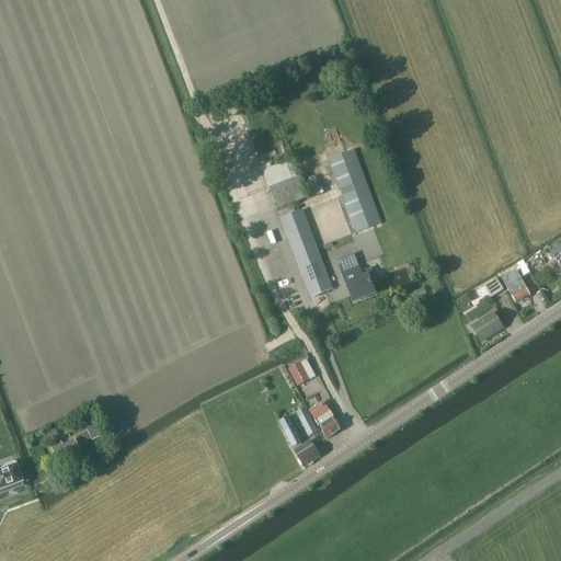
[(365,258),(391,248),(355,149),(329,158),(365,258)]
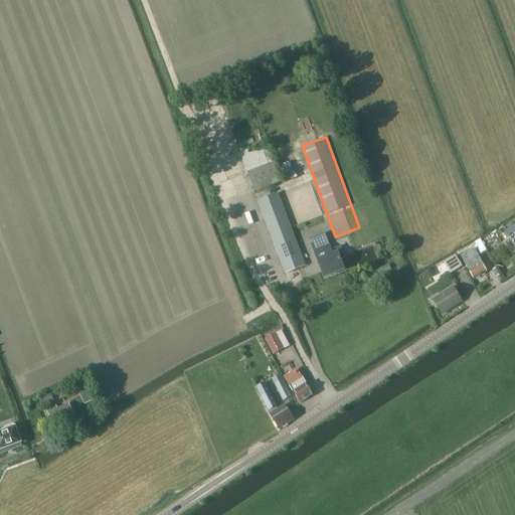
[(275,162),(247,172),(254,191),(282,181),(275,162)]
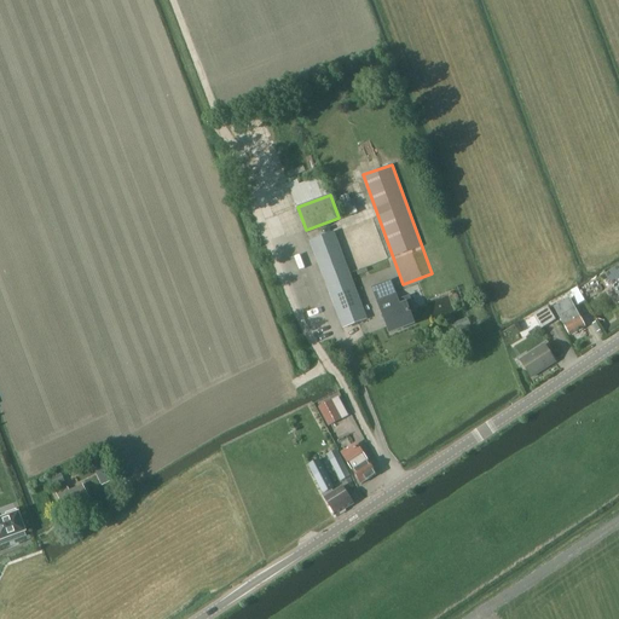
[(334,231),(311,239),(343,328),(366,319),(334,231)]
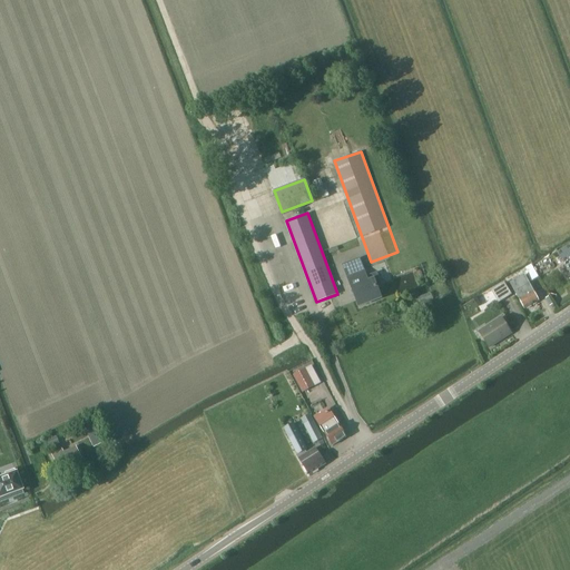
[(539,301),(531,286),(530,287),(528,283),(532,279),(528,271),(509,281),(514,290),(520,286),(522,291),(517,294),(526,308),(539,301)]
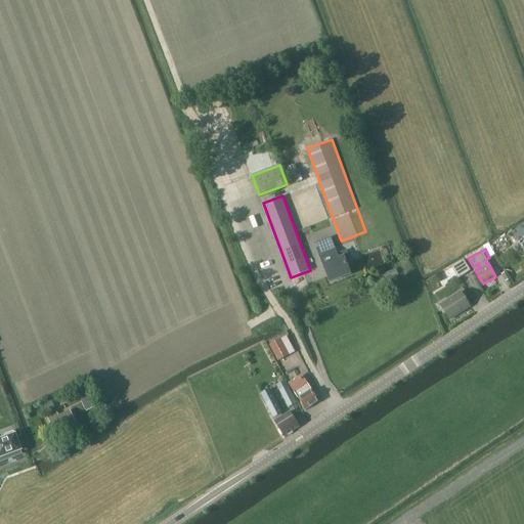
[(344,260),(325,267),(331,281),(350,274),(344,260)]
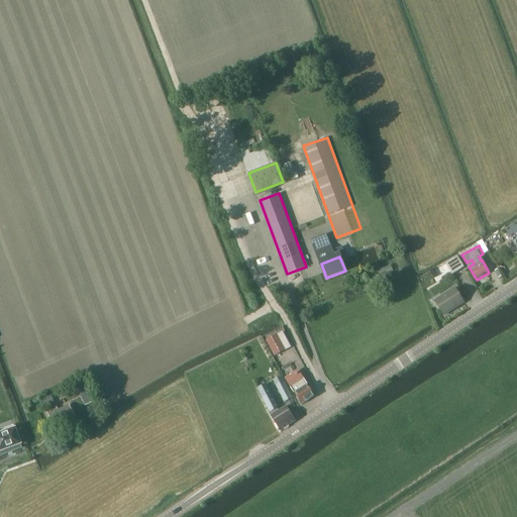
[(451,274),(463,267),(457,256),(445,264),(451,274)]
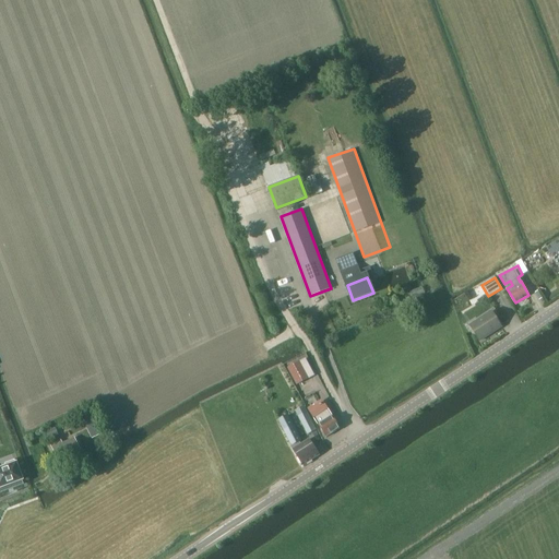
[(480,341),(501,326),(491,311),(471,325),(480,341)]
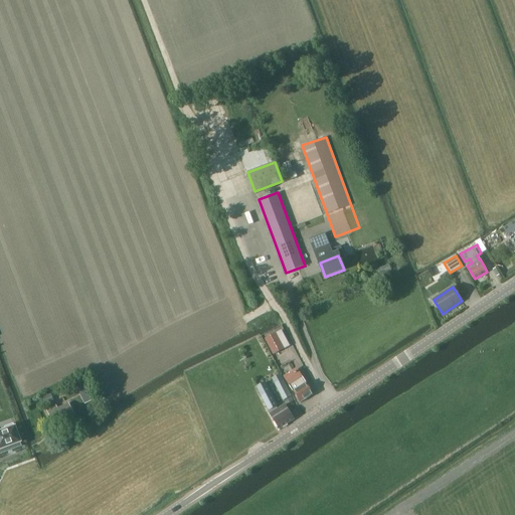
[(276,333),(265,339),(274,355),(285,349),(276,333)]
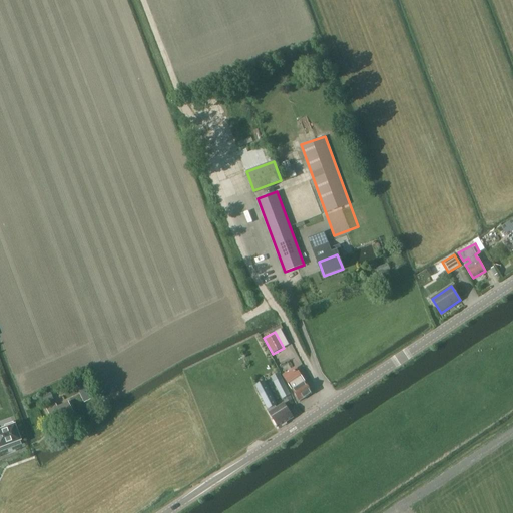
[(296,367),(284,375),(289,384),(293,390),(300,401),(312,393),(301,376),(296,367)]
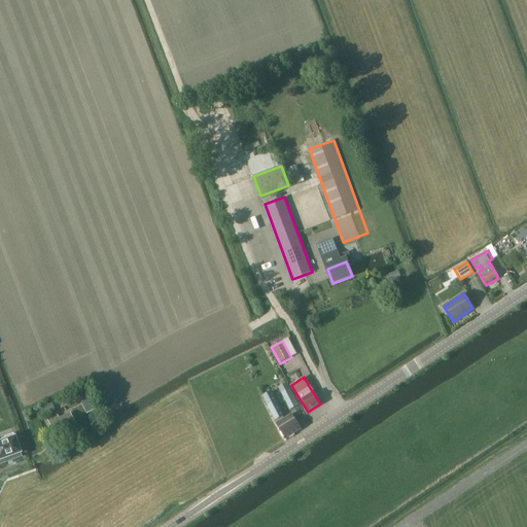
[(290,410),(299,406),(289,388),(282,392),(290,410)]
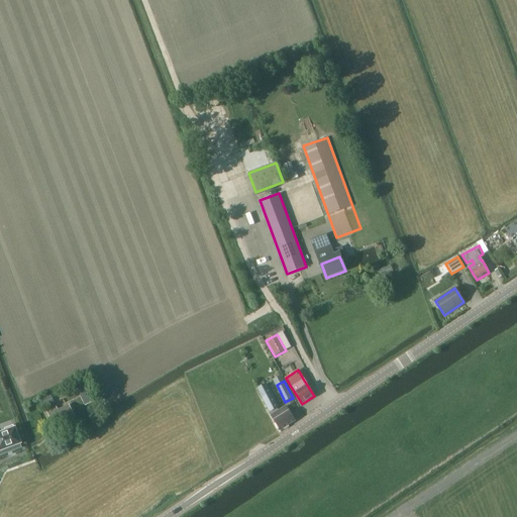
[(96,402),(86,382),(76,387),(86,407),(96,402)]
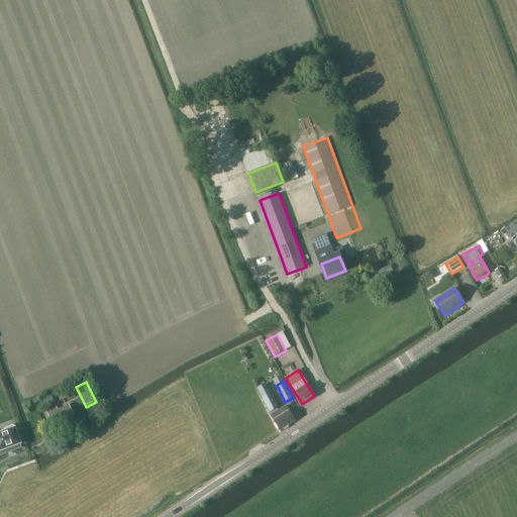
[(270,412),(280,429),(281,429),(295,421),(286,406),(278,411),(277,409),(280,407),(272,394),(263,399),(271,412),(270,412)]
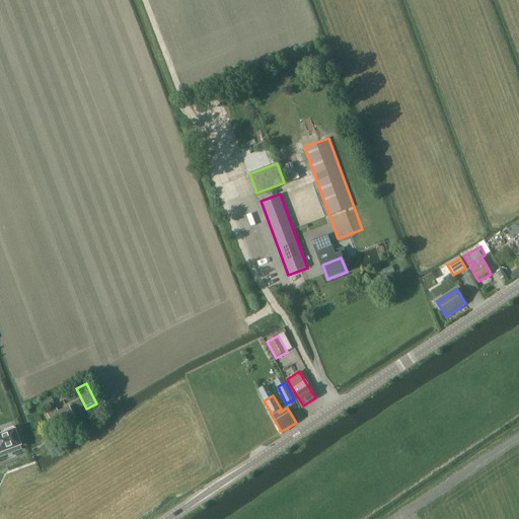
[(53,400),(57,398),(56,396),(42,402),(45,409),(55,404),(53,400)]
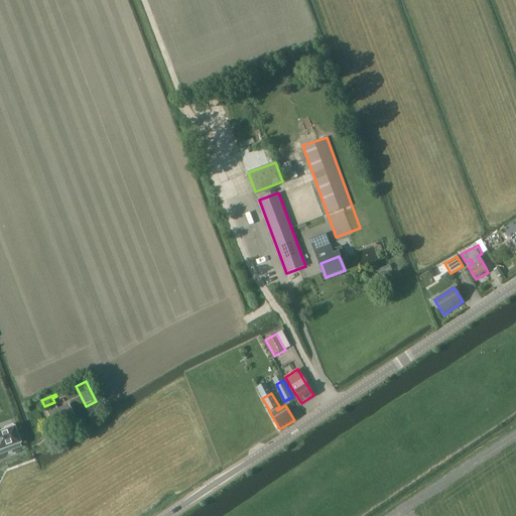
[(0,449),(19,443),(13,427),(12,425),(4,428),(5,430),(0,431),(0,449)]
